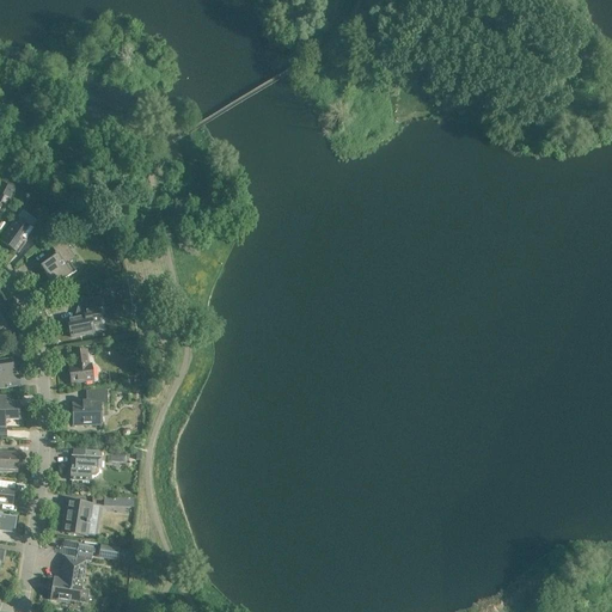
[(10,183),(4,196),(10,199),(16,187),(10,183)]
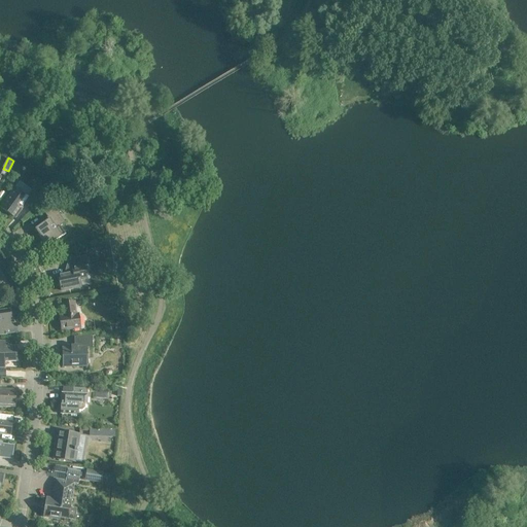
[(1,206),(0,207),(16,218),(16,217),(15,216),(25,204),(31,208),(39,197),(33,191),(28,199),(13,188),(12,188),(14,189),(2,207),(1,206)]
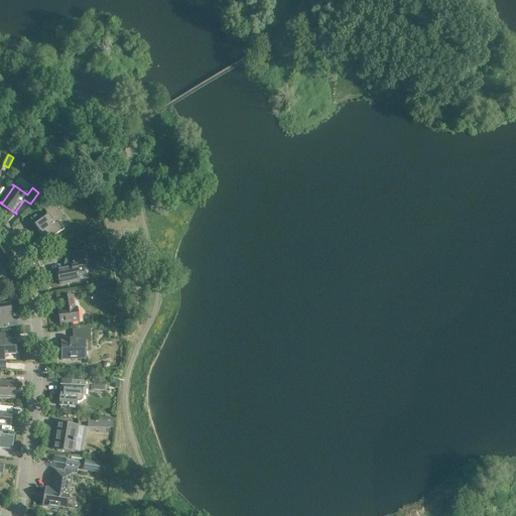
[(60,207),(53,197),(42,208),(43,209),(47,215),(34,225),(46,242),(49,240),(49,241),(51,239),(65,230),(58,222),(63,219),(57,210),(60,207)]
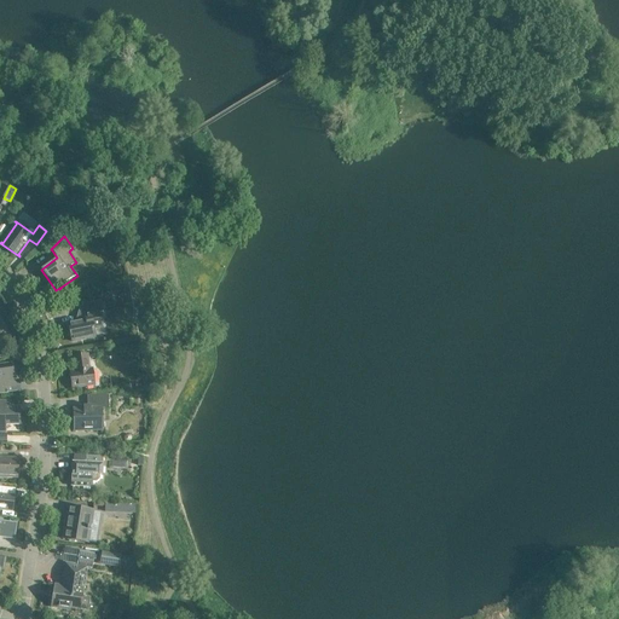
[(102,300),(82,305),(85,320),(68,324),(68,325),(67,325),(68,329),(69,329),(71,342),(96,337),(93,330),(102,328),(99,312),(103,311),(102,300)]
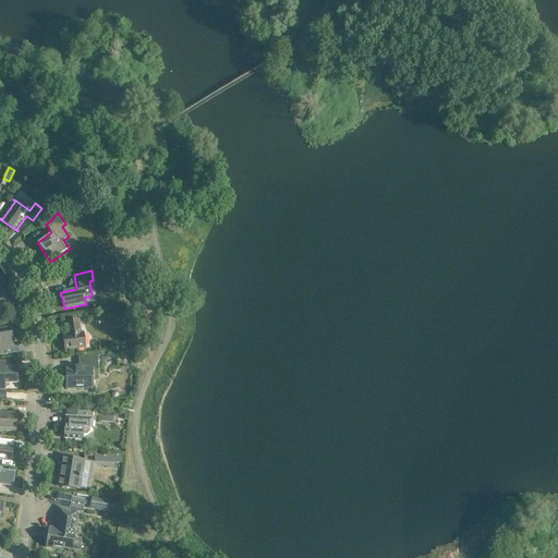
[(79,320),(65,322),(68,335),(63,336),(64,350),(85,348),(83,332),(81,334),(79,320)]
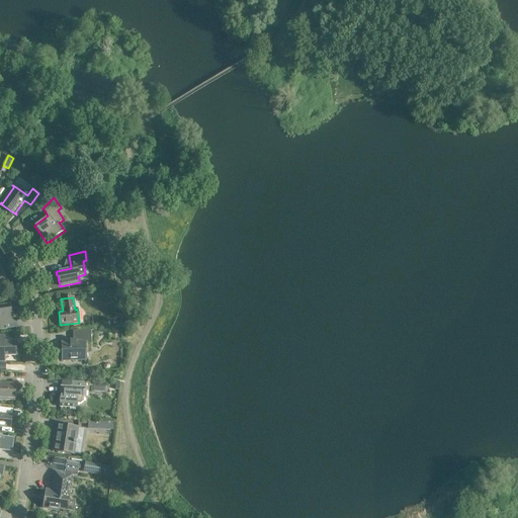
[(9,305),(0,306),(0,329),(5,328),(5,329),(6,329),(5,323),(11,322),(9,305)]
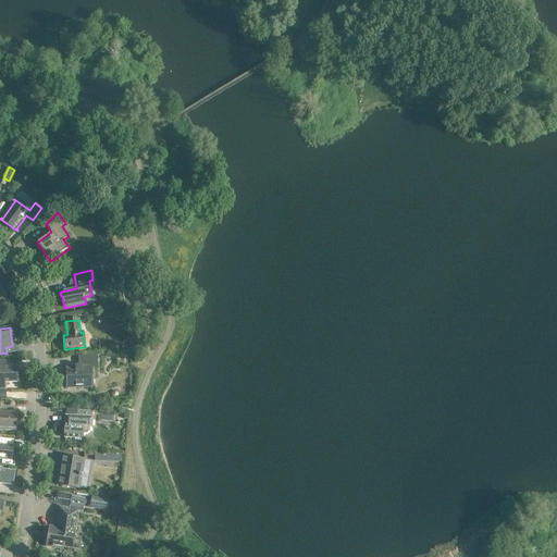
[(91,387),(91,369),(97,368),(97,356),(81,356),(81,366),(75,366),(75,368),(65,369),(66,388),(91,387)]
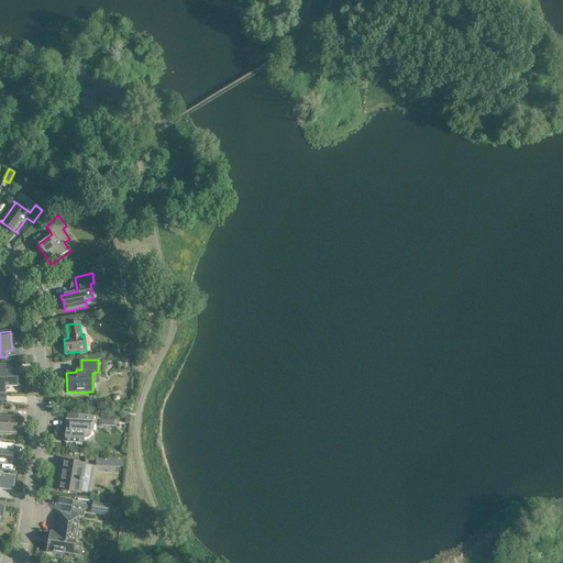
[(3,365),(0,365),(0,394),(4,394),(4,387),(18,387),(18,372),(3,372),(3,365)]
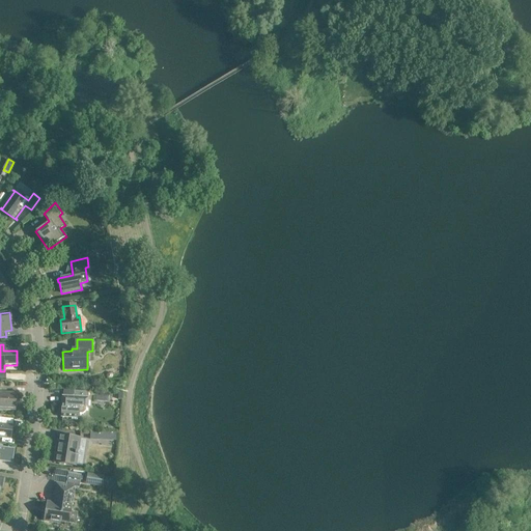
[(63,390),(62,396),(61,406),(63,406),(62,408),(61,408),(61,417),(79,418),(79,415),(82,415),(85,412),(86,408),(87,408),(88,392),(63,390)]
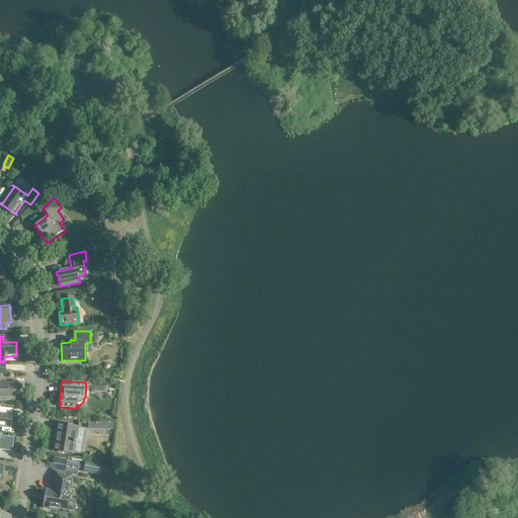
[(0,399),(14,400),(15,384),(0,383),(0,399)]
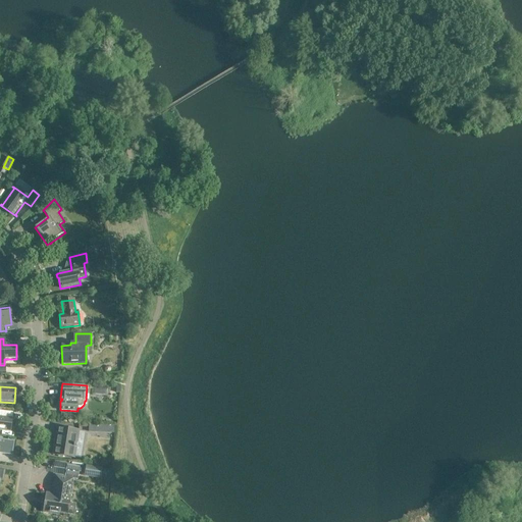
[(0,429),(10,431),(11,419),(2,417),(2,411),(0,411),(0,429)]
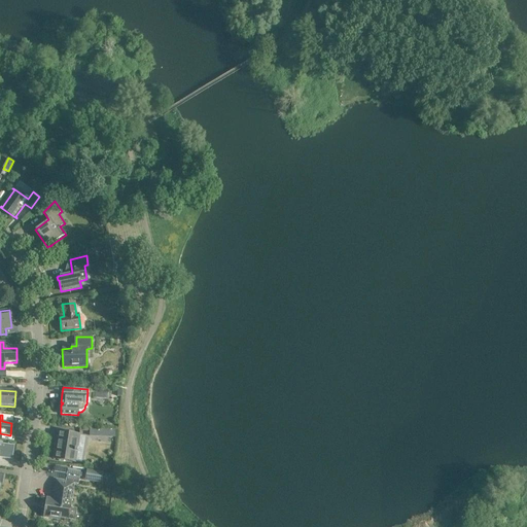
[(79,434),(58,431),(57,432),(58,432),(57,437),(55,447),(57,447),(56,451),(54,451),(53,459),(75,462),(79,434)]
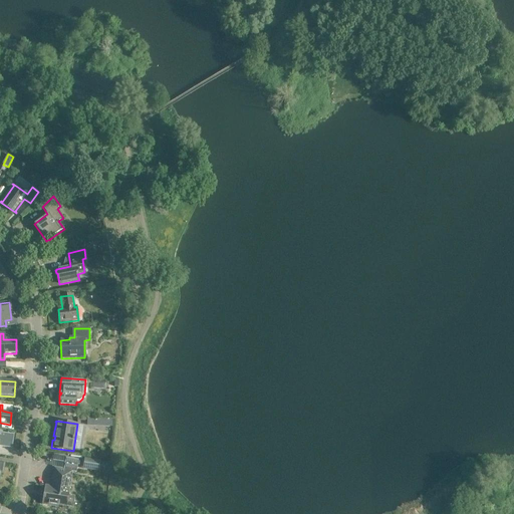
[(0,446),(6,448),(8,434),(0,432),(0,446)]
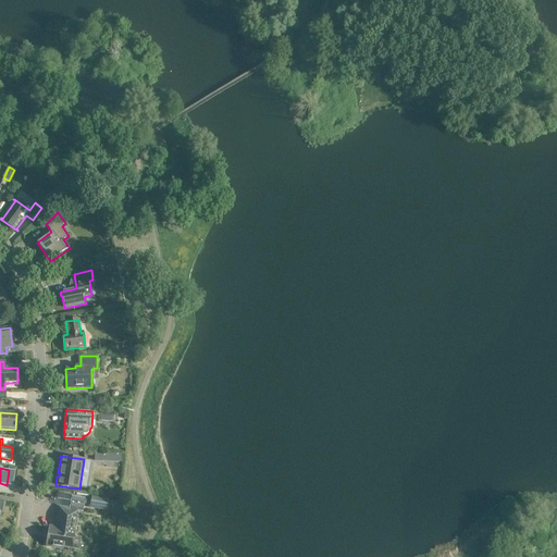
[(47,528),(46,537),(47,537),(46,546),(63,549),(63,547),(72,548),(78,549),(81,539),(75,537),(76,532),(75,532),(78,511),(83,512),(85,498),(72,496),(70,509),(59,507),(57,519),(58,519),(57,523),(56,528),(49,527),(49,528),(47,528)]
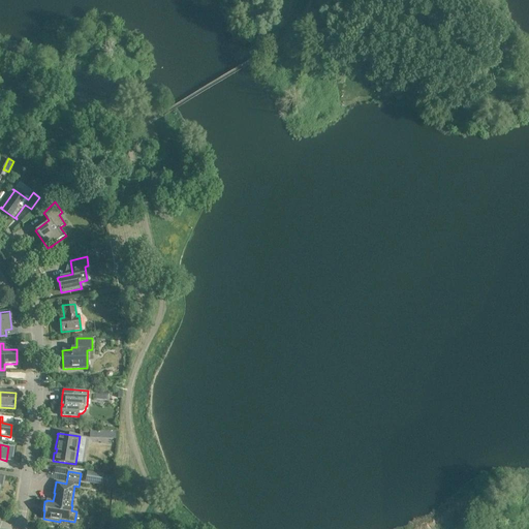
[(102,473),(86,471),(85,478),(93,480),(92,483),(100,484),(102,473)]
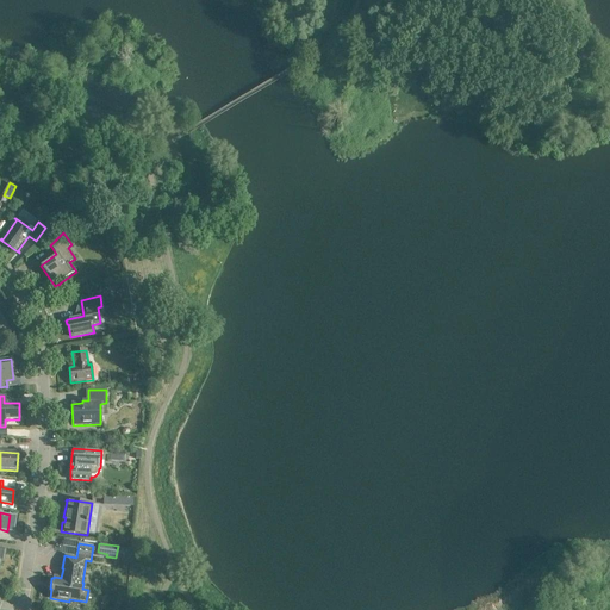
All buildings are outlined.
